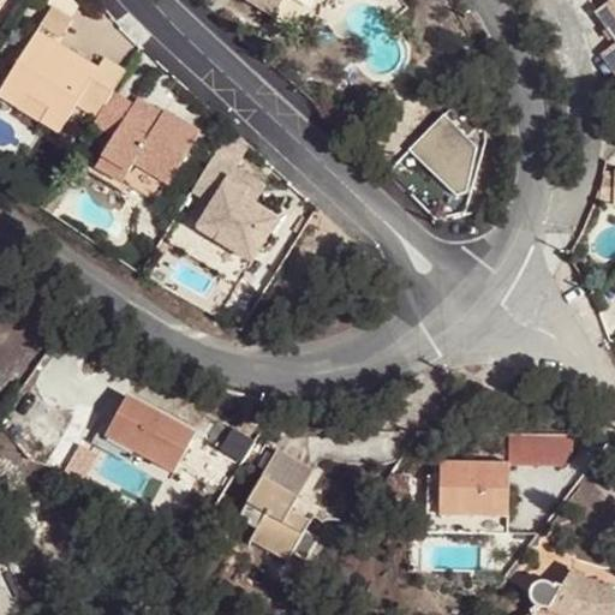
[(250,0),(273,15),(281,0),(250,0)]
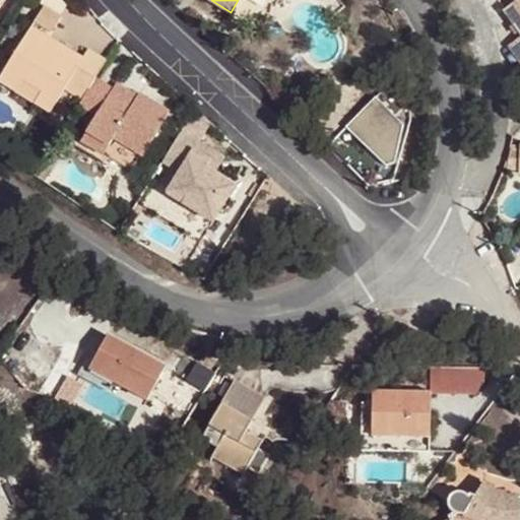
[(519,37),(509,45),(519,61),(519,0),(504,10),(519,34),(519,37)]
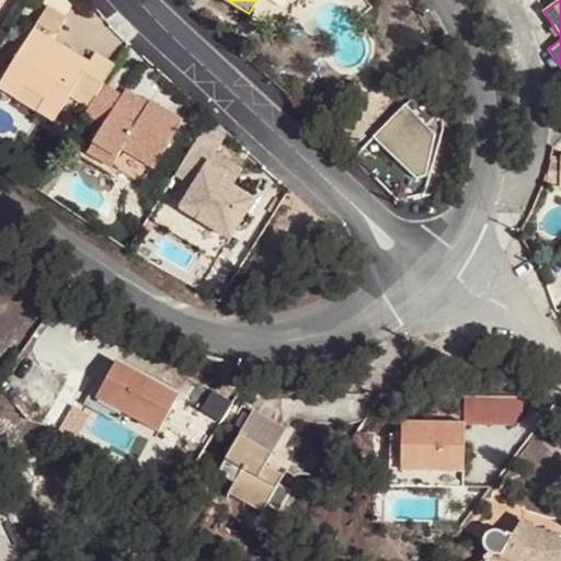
[(95,53),(90,63),(53,39),(66,18),(47,7),(0,84),(0,90),(15,100),(24,87),(45,99),(37,113),(54,123),(70,96),(89,107),(103,84),(115,65),(95,53)]
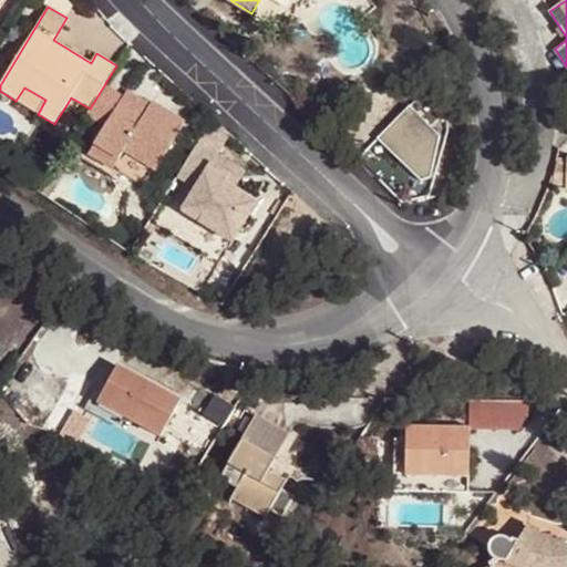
[(146,111),(142,119),(119,104),(123,98),(104,85),(90,109),(86,114),(105,125),(94,145),(119,160),(123,152),(156,171),(186,122),(152,101),(146,111)]
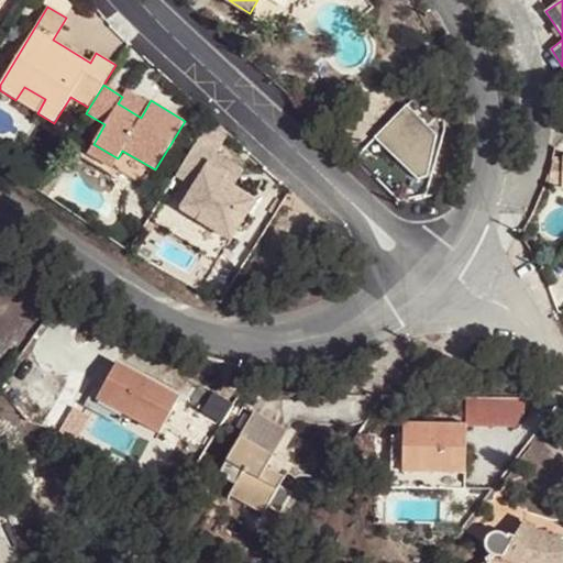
[(37,113),(45,99),(24,87),(15,100),(37,113)]
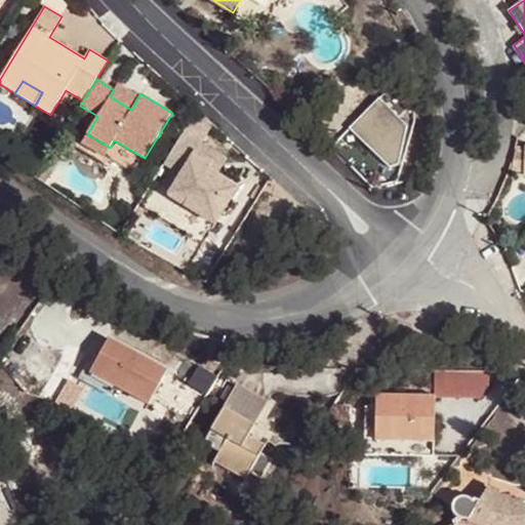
[(131,110),(135,103),(114,90),(110,96),(131,110)]
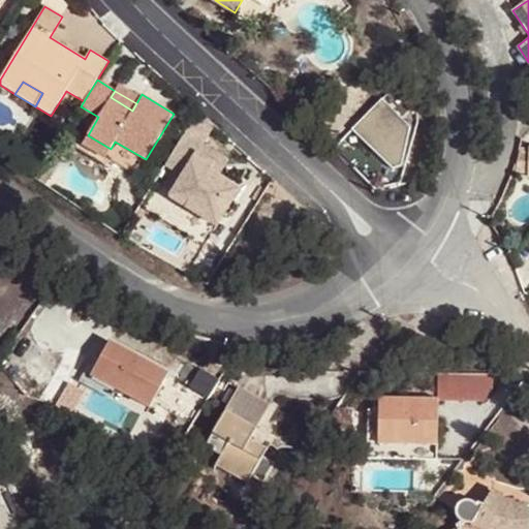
[(382,98),(350,130),(392,168),(402,166),(408,126),(382,98)]
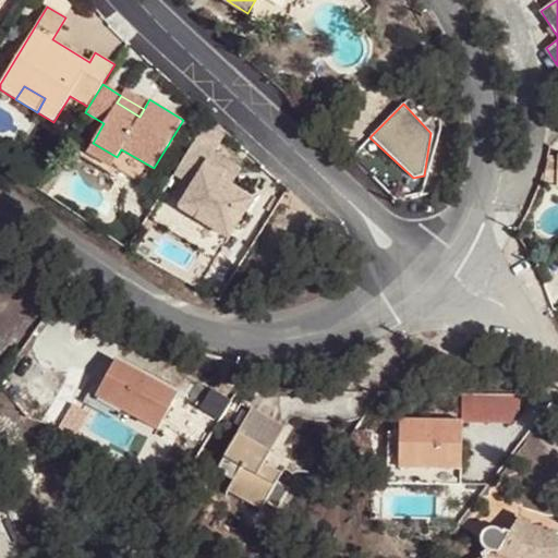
[(229,238),(252,199),(229,186),(221,181),(226,173),(208,162),(215,154),(194,142),(179,168),(197,179),(185,198),(202,208),(196,218),(229,238)]
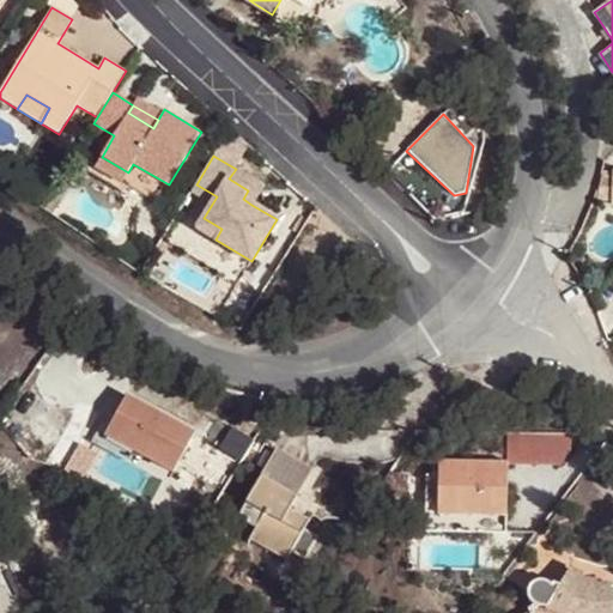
[(121,183),(128,173),(102,157),(96,167),(121,183)]
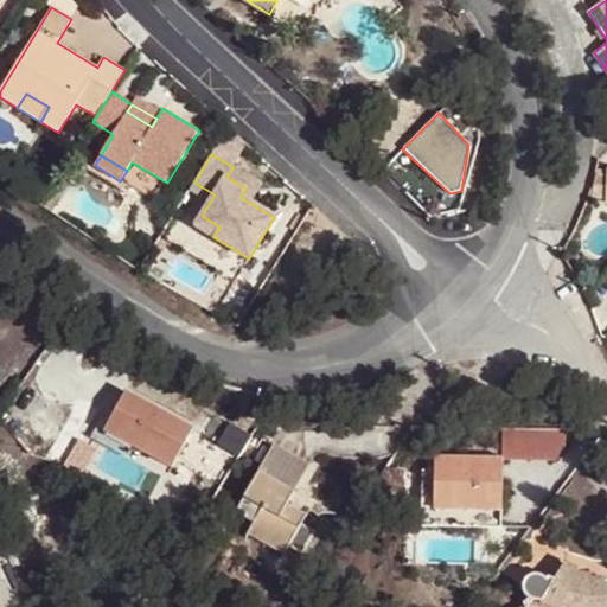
[(58,205),(68,187),(58,181),(48,199),(58,205)]
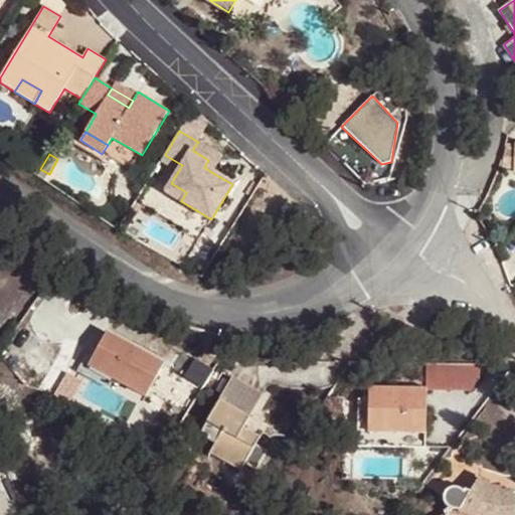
[(211,172),(216,164),(208,160),(204,167),(211,172)]
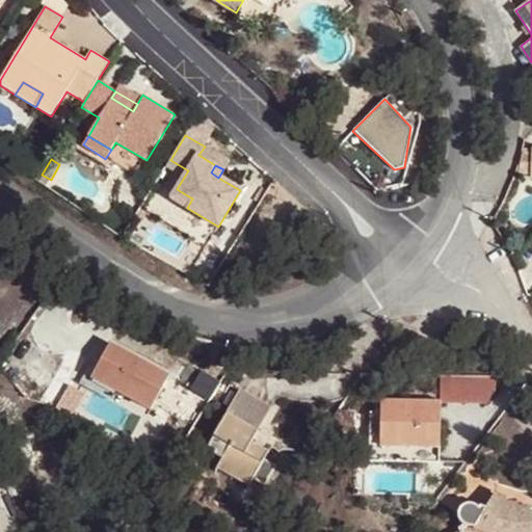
[(47,187),(51,180),(42,175),(38,181),(47,187)]
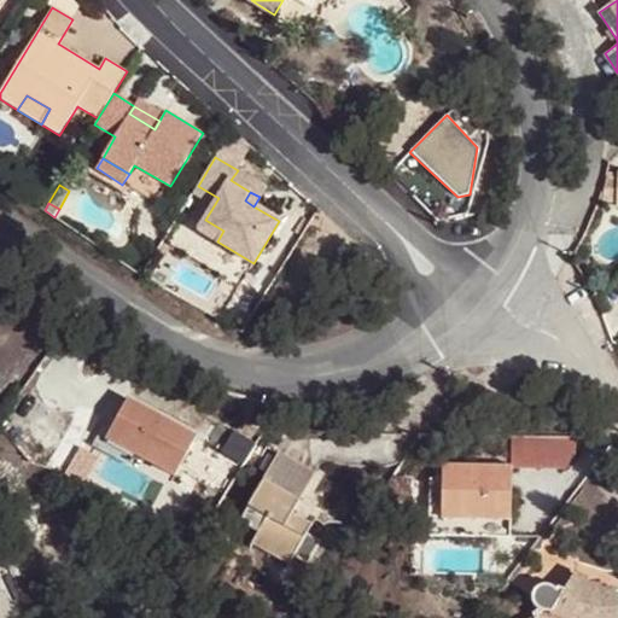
[(223,231),(205,220),(199,231),(217,242),(223,231)]
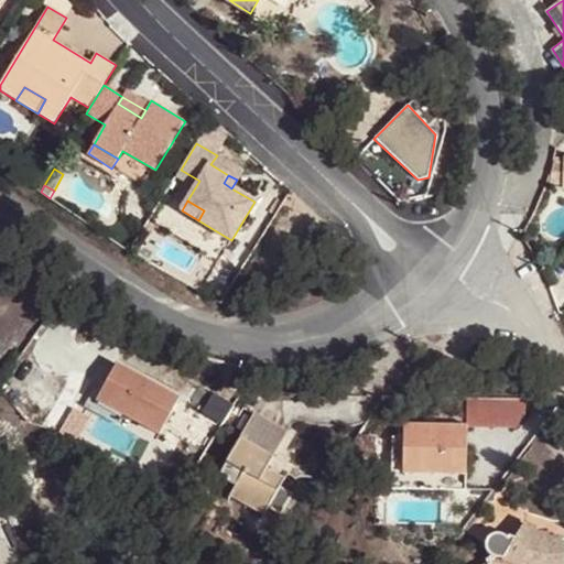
[(181,400),(116,365),(96,401),(161,436),(181,400)]
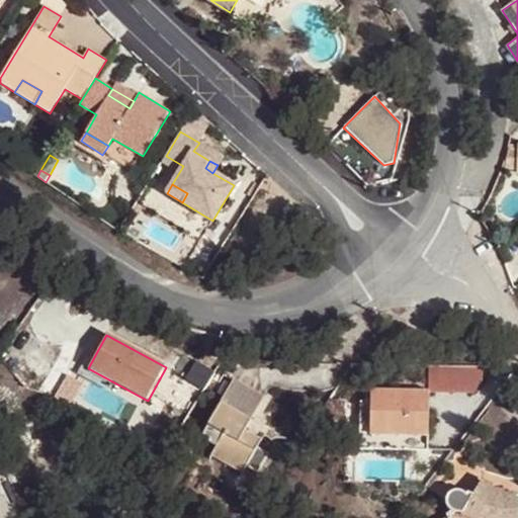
[(431,365),(433,392),(489,389),(487,362),(431,365)]
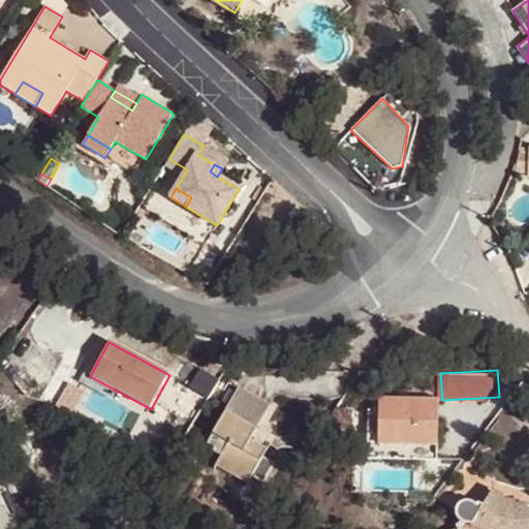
[(58,403),(72,412),(87,389),(72,380),(58,403)]
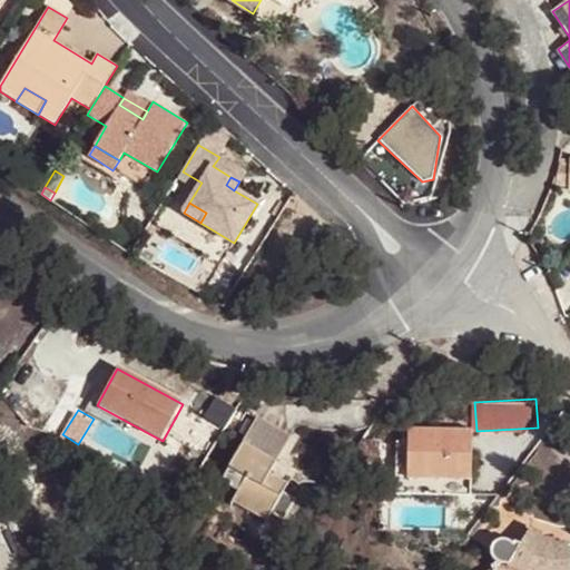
[(256,419),(242,445),(275,463),(290,438),(256,419)]
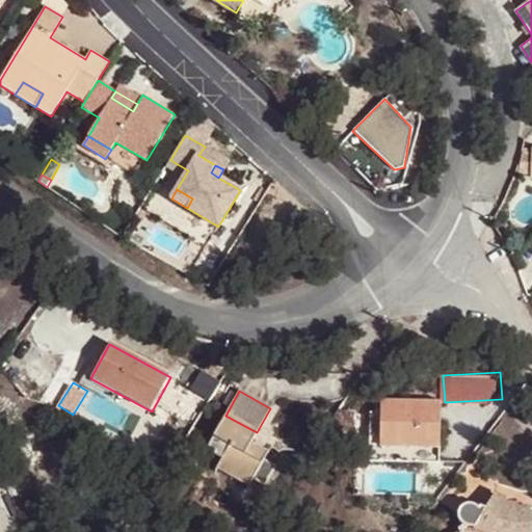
[(441,401),(381,400),(381,411),(370,411),(370,423),(381,423),(380,446),(440,447),(441,401)]
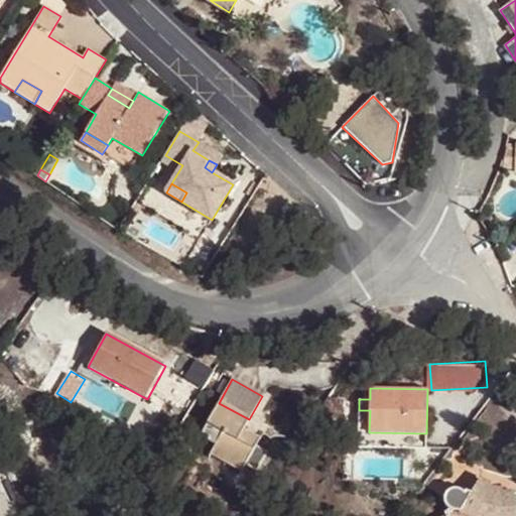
[(219,403),(202,433),(218,442),(211,455),(241,472),(245,466),(256,472),(267,453),(256,445),(260,438),(243,429),(249,419),(219,403)]
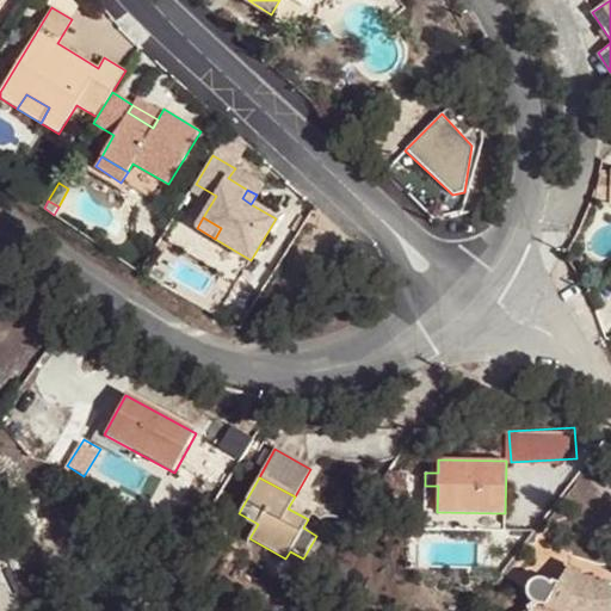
[(505,531),(505,513),(437,512),(438,486),(425,486),(424,529),(505,531)]
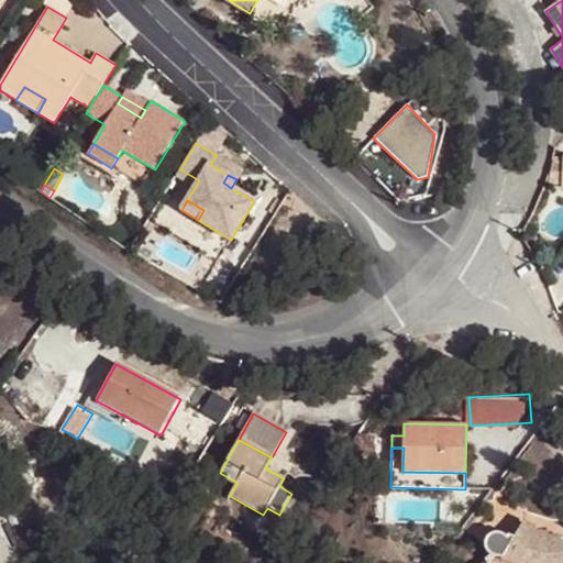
[(486,562),(562,562),(562,561),(560,538),(548,538),(548,534),(533,532),(534,529),(521,525),(514,539),(507,537),(503,533),(497,533),(492,534),(487,538),(485,545),(486,551),(489,555),(487,556),(489,562),(486,562)]
